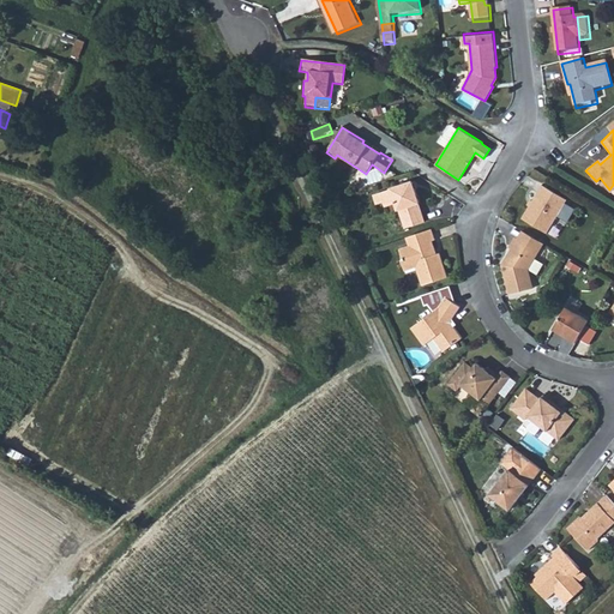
[(405,228),(423,222),(417,204),(420,203),(413,182),(372,196),(375,205),(384,203),(385,206),(395,204),(396,210),(399,210),(405,228)]
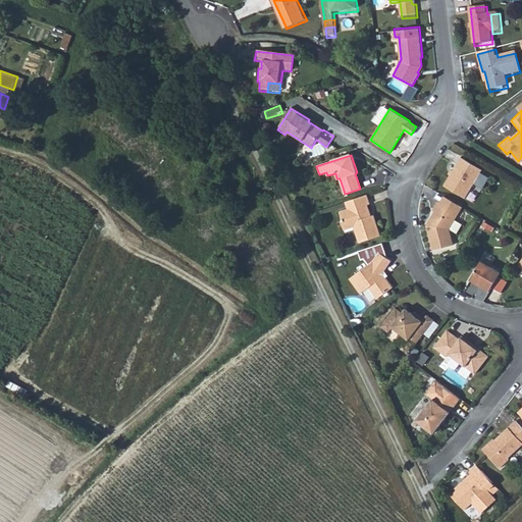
[(446,186),(467,198),(483,168),(463,157),(446,186)]
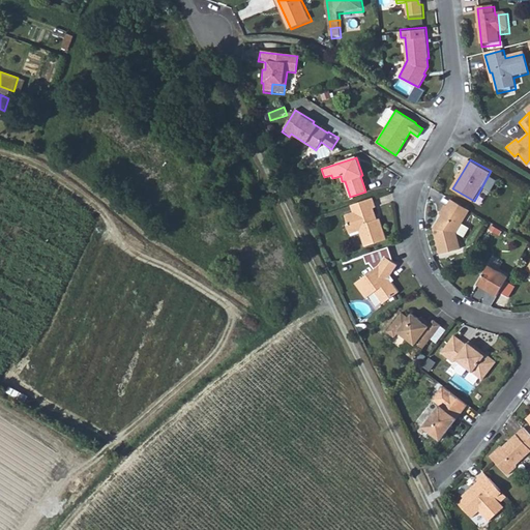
[(376,207),(374,199),(351,206),(354,213),(345,216),(351,232),(358,230),(363,244),(385,238),(379,218),(375,219),(371,208),(376,207)]
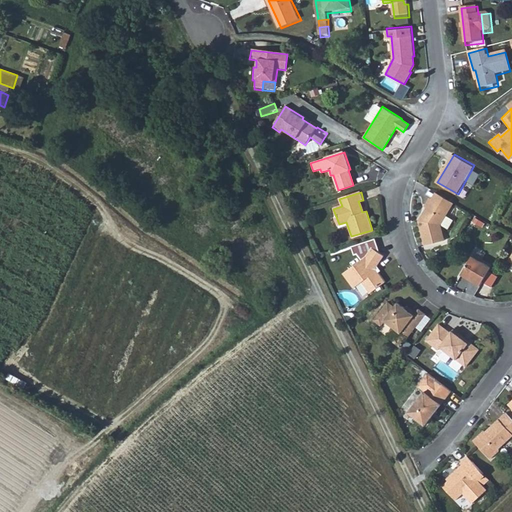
[(450,209),(453,203),(437,193),(434,199),(450,209)]
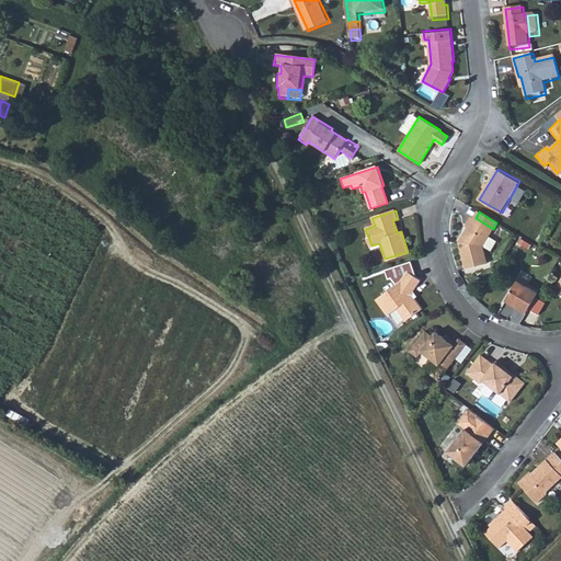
[(467,268),(489,264),(484,244),(493,229),(476,218),(472,217),(467,227),(470,228),(461,242),(467,268)]
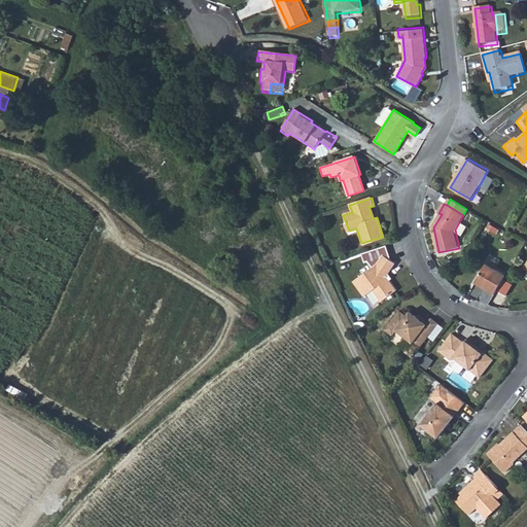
[(397,291),(386,279),(396,264),(387,248),(362,255),(365,265),(369,264),(373,270),(354,282),(365,297),(374,291),(382,303),(397,291)]
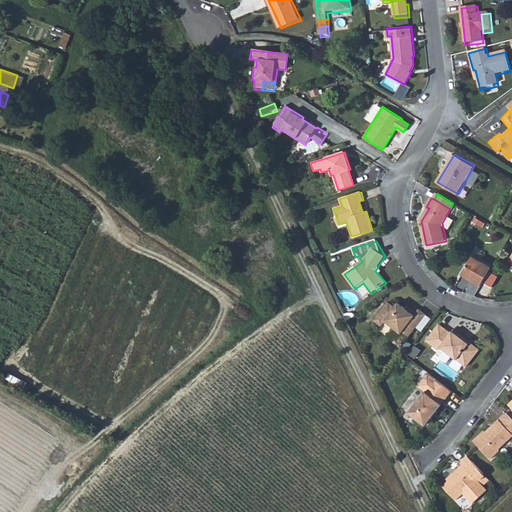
[(487,276),(492,267),(473,255),(462,274),(470,279),(481,286),(487,276)]
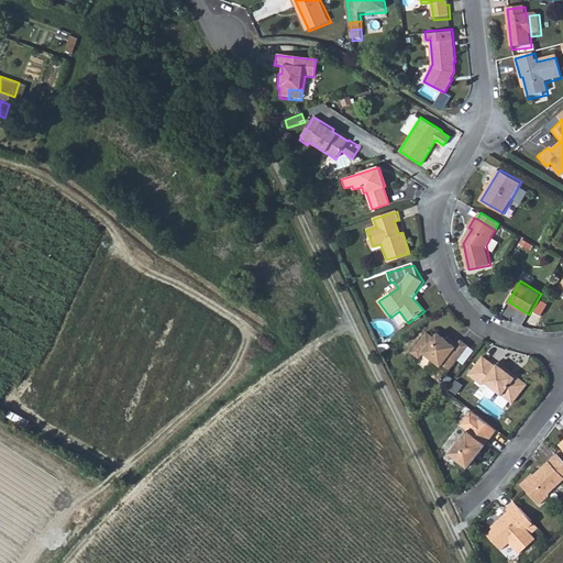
[(548,298),(541,294),(536,304),(542,307),(548,298)]
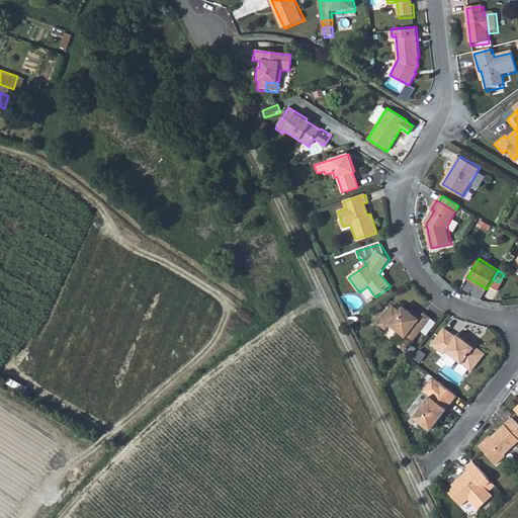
[(392,327),(408,338),(404,343),(411,348),(432,318),(425,313),(423,316),(420,320),(411,313),(403,308),(400,313),(394,308),(380,327),(389,332),(392,327)]
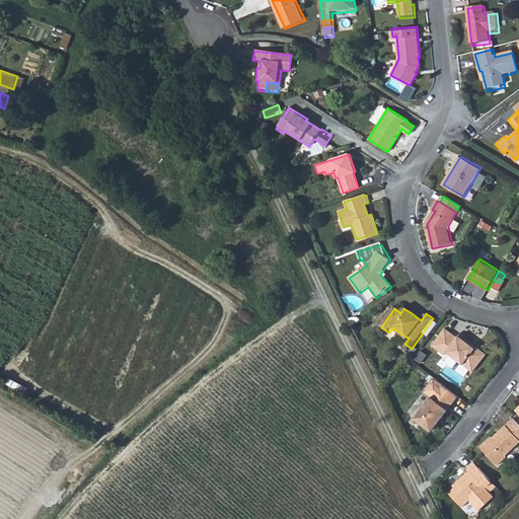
[(424,316),(414,310),(412,313),(421,320),(424,316)]
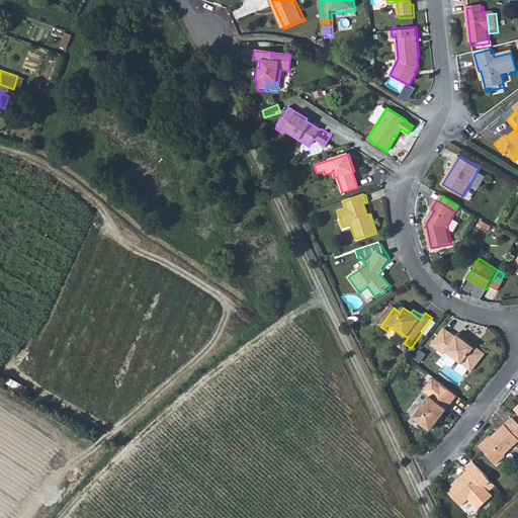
[(447,350),(472,370),(486,353),(458,333),(457,335),(445,327),(431,344),(444,354),(447,350)]
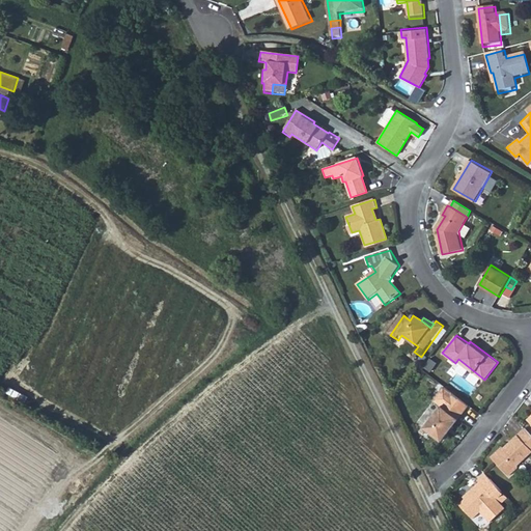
[(411,357),(418,362),(421,357),(414,352),(411,357)]
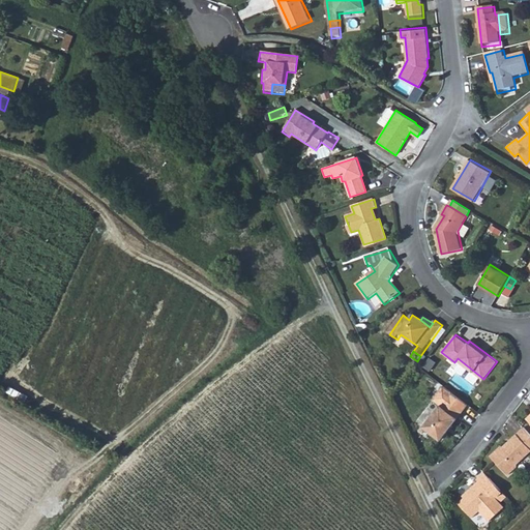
[(444,386),(439,393),(446,399),(441,406),(423,428),(441,441),(469,406),(444,386)]
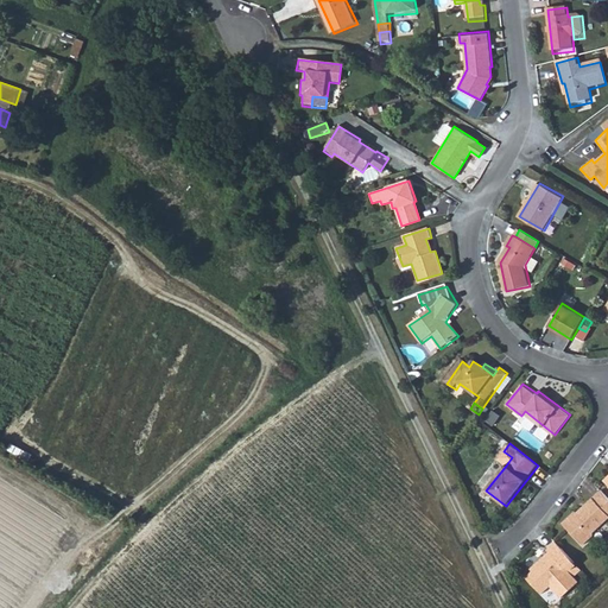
[(506,466),(512,457),(504,451),(498,458),(506,466)]
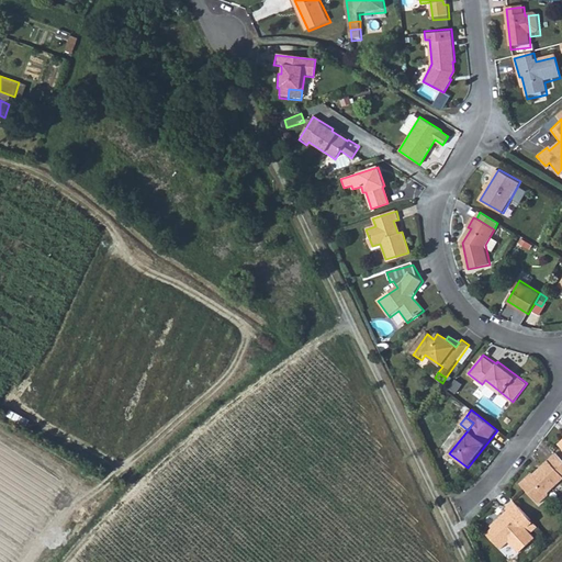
[(549,489),(561,475),(561,458),(557,452),(543,464),(546,467),(541,470),(539,468),(535,472),(532,470),(521,482),(540,502),(550,492),(549,489)]
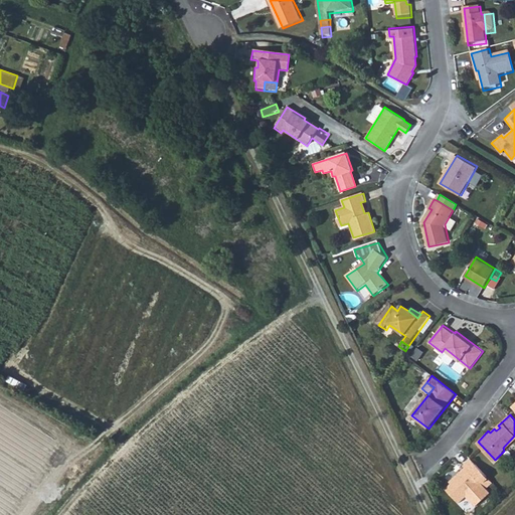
[(481,480),(487,475),(471,457),(464,464),(466,466),(454,478),(456,479),(448,488),(460,501),(468,494),(477,505),(491,491),(484,483),(481,480)]
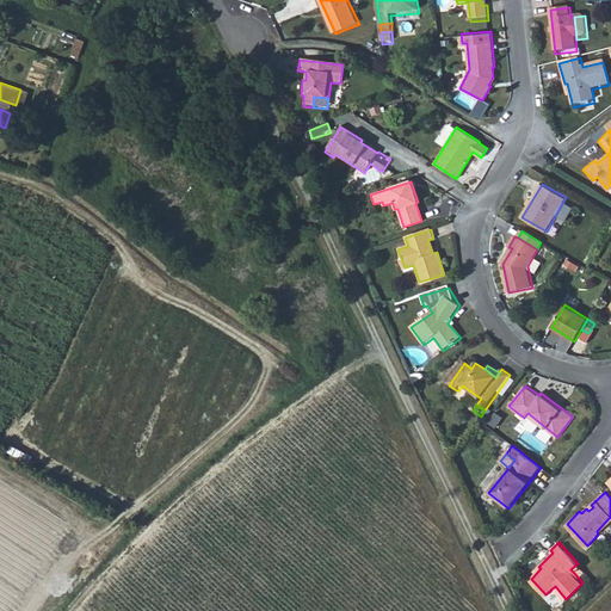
[(574,573),(581,567),(578,563),(571,569),(574,573)]
